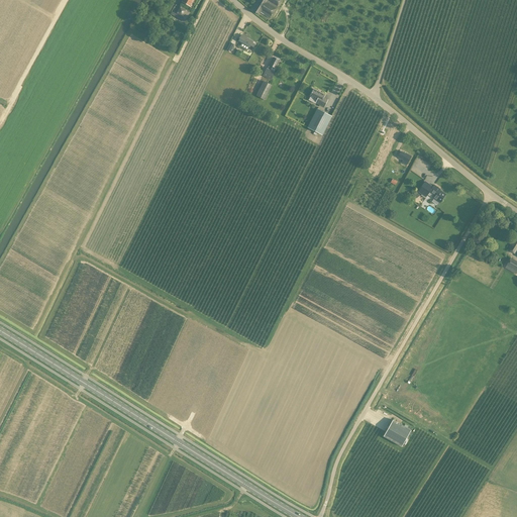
[(277,6),(280,0),(259,0),(252,11),(259,15),(260,12),(269,18),(276,8),(277,6)]
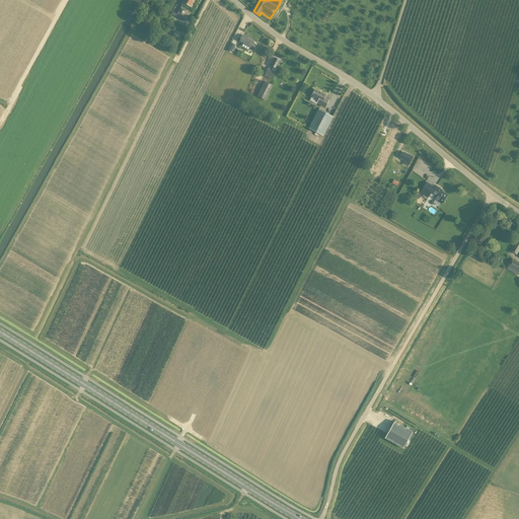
[(184,22),(191,13),(177,5),(171,15),(184,22)]
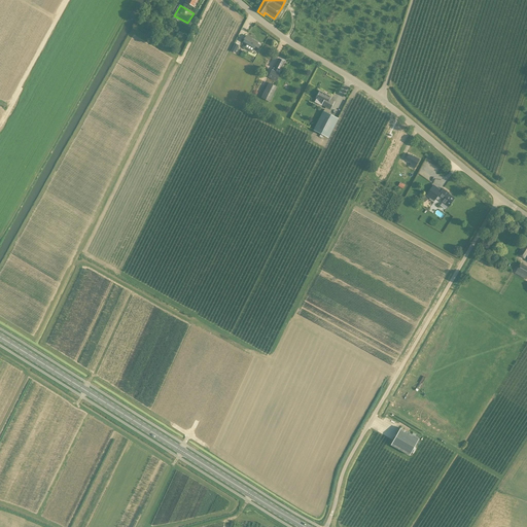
[(246,36),(243,41),(246,44),(246,43),(254,48),(253,49),(256,50),(259,45),(256,44),(257,43),(253,40),(253,41),(246,36)]
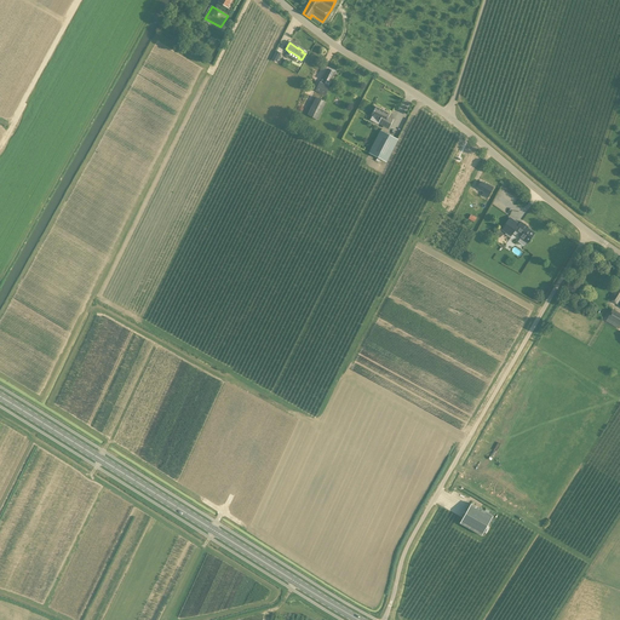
[(329,86),(328,86),(334,73),(327,69),(321,82),(320,81),(315,91),(325,96),(329,86)]
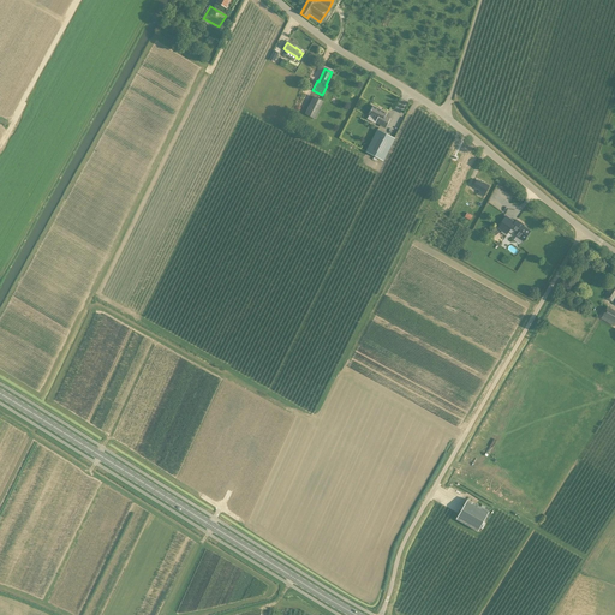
[(305,114),(315,119),(323,102),(314,96),(305,114)]
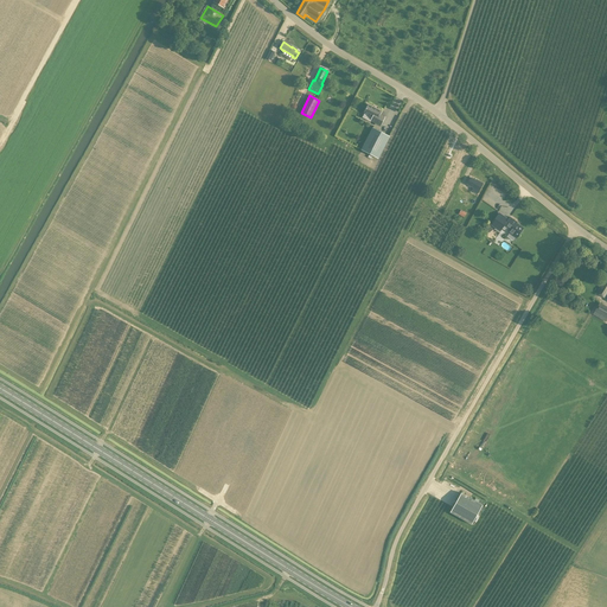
[(368,104),(364,113),(372,117),(371,121),(381,126),(385,117),(379,115),(382,112),(368,104)]
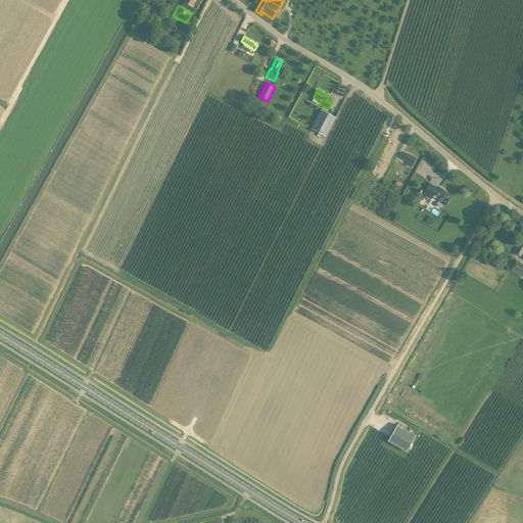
[(322,110),(312,129),(326,136),(336,117),(322,110)]
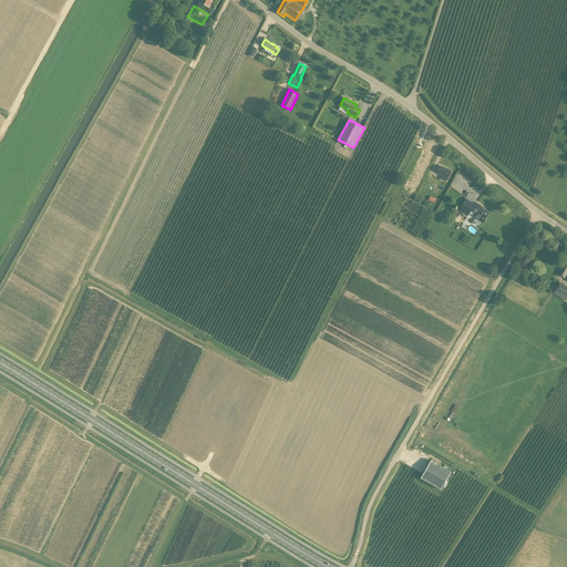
[(441,171),(418,169),(418,185),(431,186),(431,191),(440,192),(441,186),(449,186),(449,176),(441,176),(441,171)]
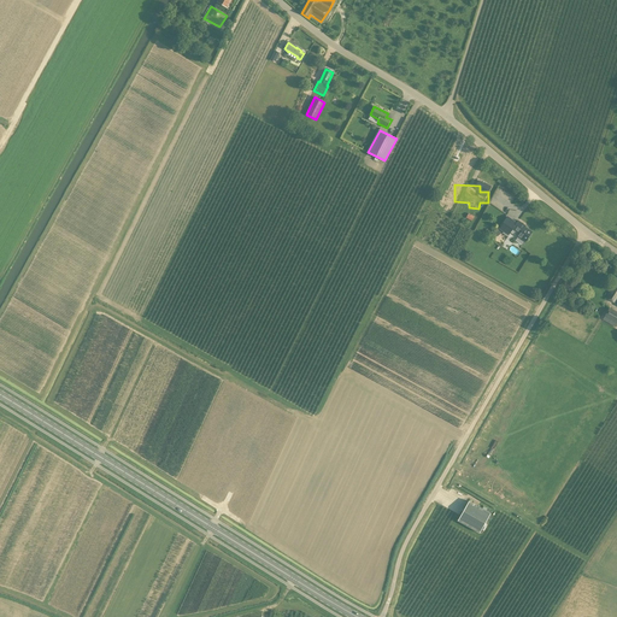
[(516,223),(511,219),(507,224),(504,222),(499,229),(509,235),(512,229),(519,235),(517,238),(524,242),(528,236),(530,236),(533,234),(532,231),(526,227),(518,221),(516,223)]
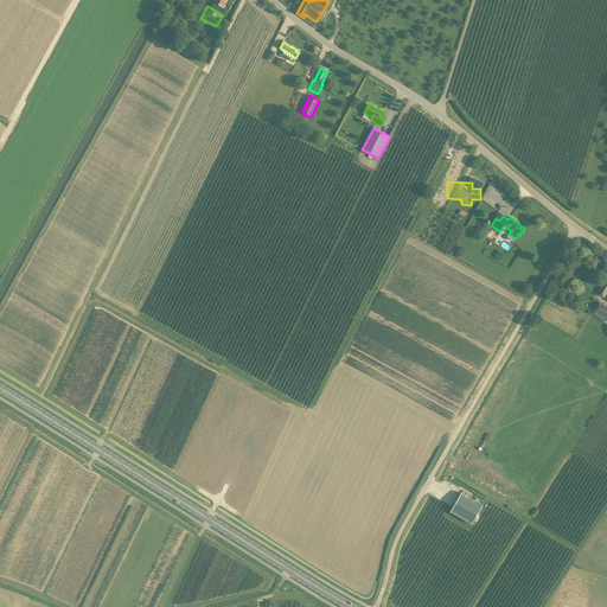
[(485,228),(481,231),(485,236),(489,232),(490,234),(493,230),(489,225),(485,228)]
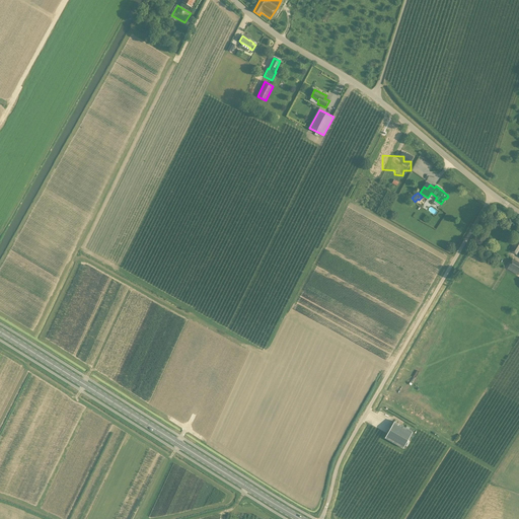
[(432,207),(429,210),(434,215),(437,212),(432,207)]
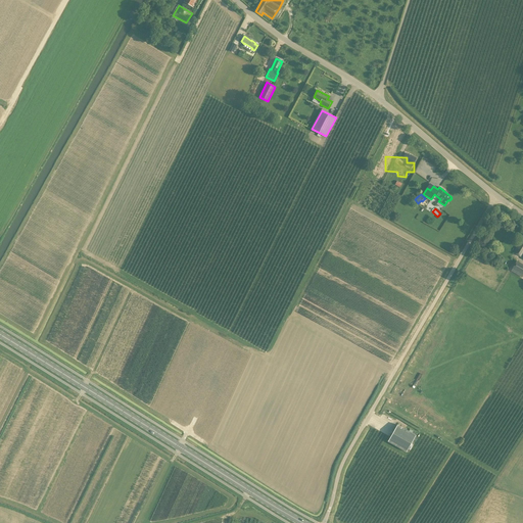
[(522,244),(519,242),(513,252),(521,257),(522,254),(522,244)]
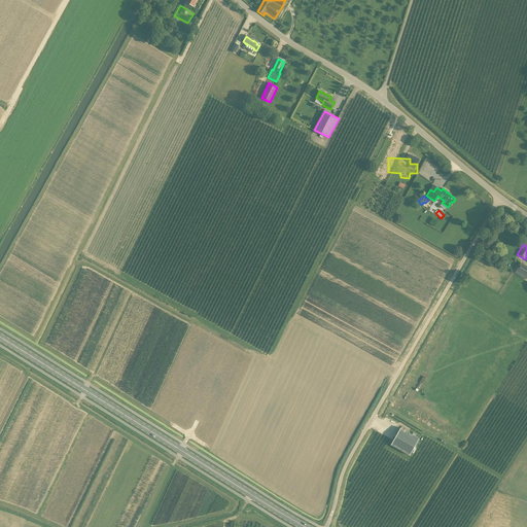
[(526,267),(520,262),(516,271),(526,276),(526,267)]
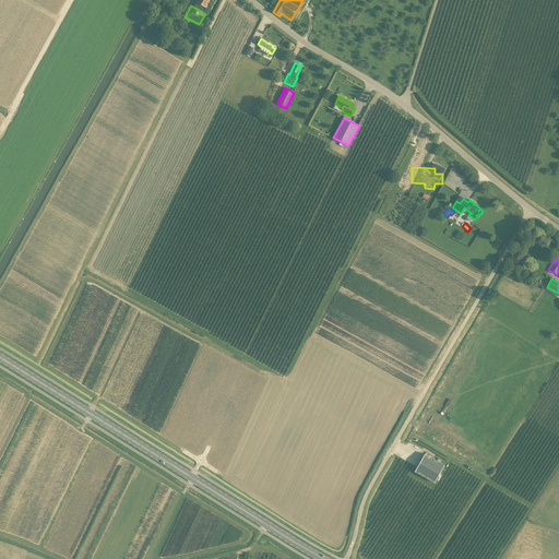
[(437,461),(425,454),(415,472),(435,483),(444,465),(440,463),(437,461)]
